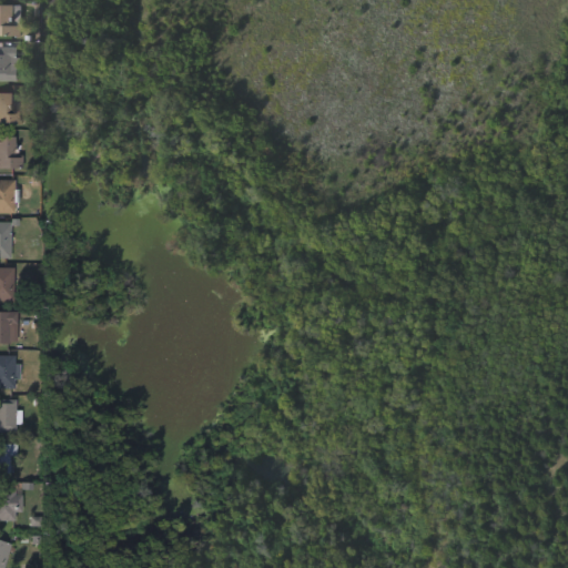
[(0,4),(23,4),(23,37),(0,37),(0,4)]
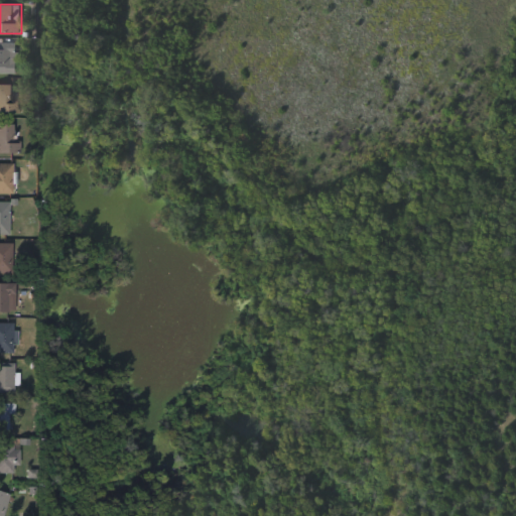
[(0,43),(13,43),(13,74),(0,74),(0,43)]
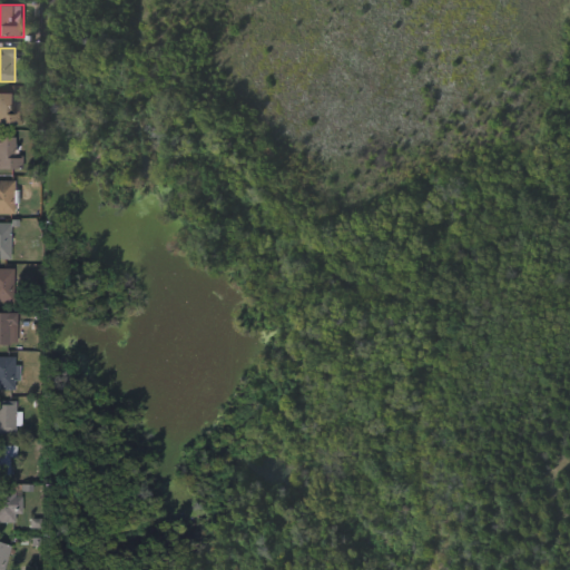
[(0,125),(0,94),(13,94),(13,112),(21,112),(21,125),(0,125)]
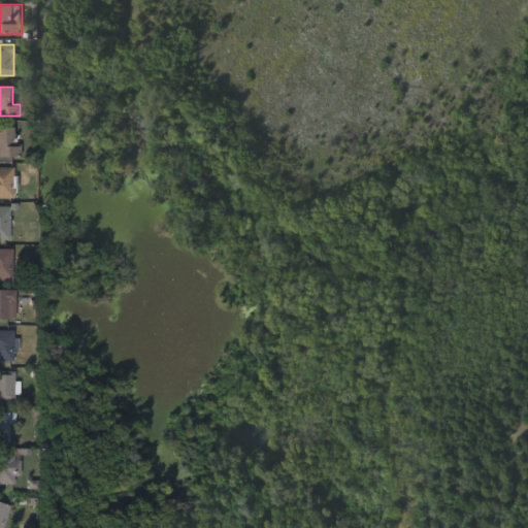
[(0,127),(18,127),(18,157),(0,157),(0,127)]
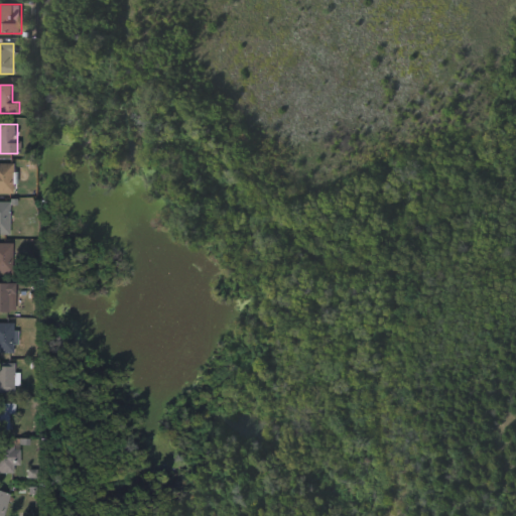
[(0,162),(13,162),(13,194),(0,194),(0,162)]
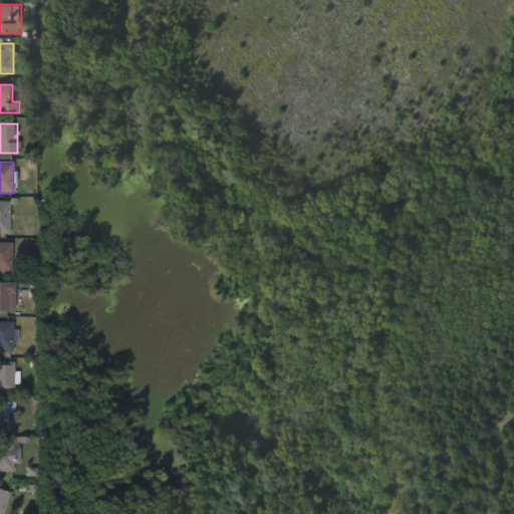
[(0,234),(0,201),(9,201),(9,234),(0,234)]
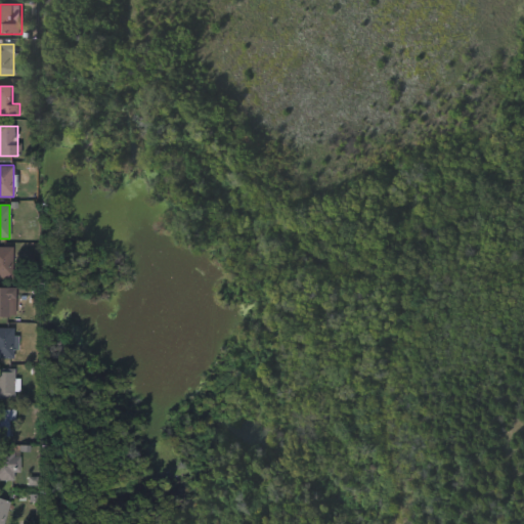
[(0,247),(12,247),(12,276),(0,276),(0,247)]
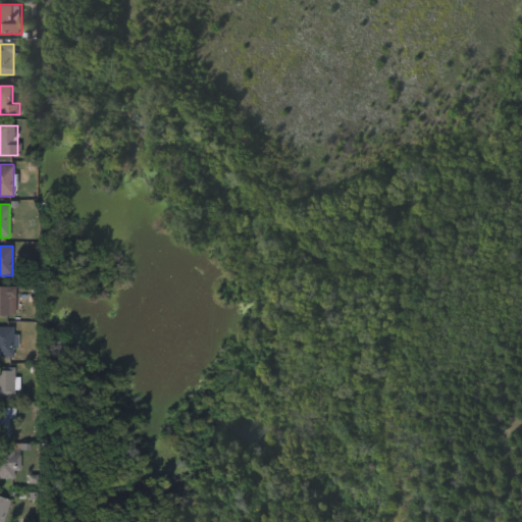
[(0,286),(15,286),(15,315),(0,315),(0,286)]
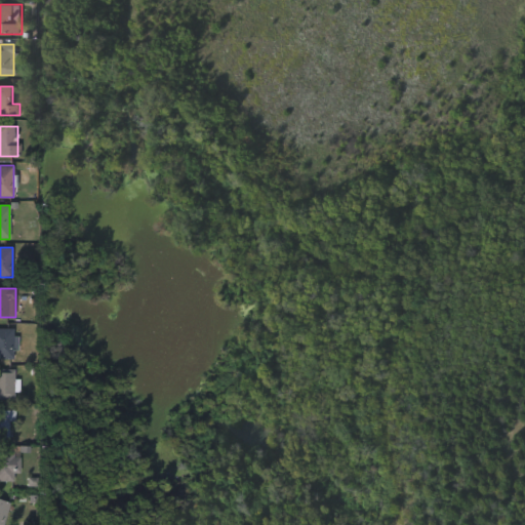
[(0,329),(13,329),(13,359),(0,359),(0,329)]
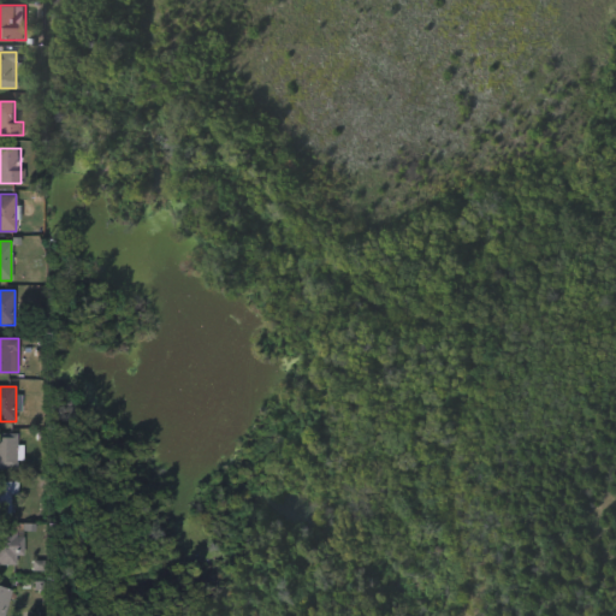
[(0,437),(16,437),(16,468),(0,468),(0,437)]
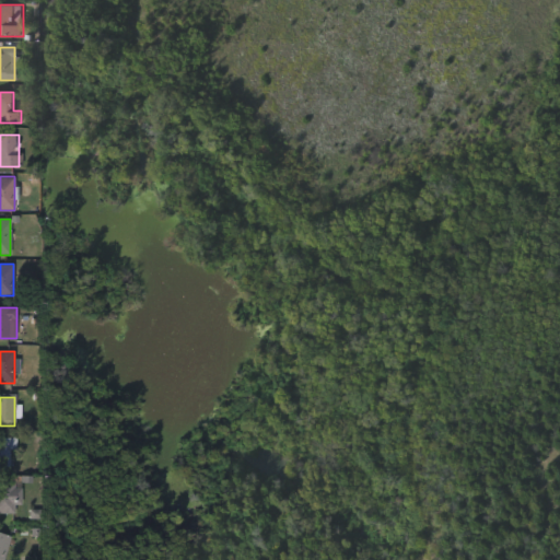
[(15,473),(0,471),(0,438),(16,439),(15,473)]
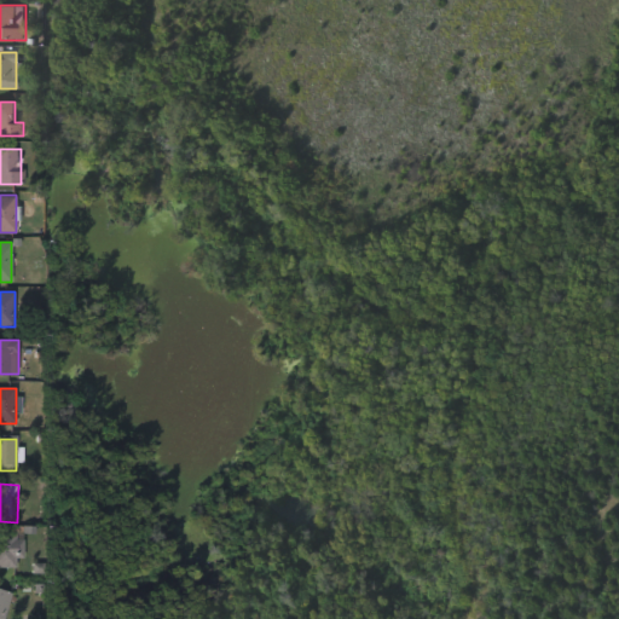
[(0,532),(22,532),(22,566),(0,566),(0,532)]
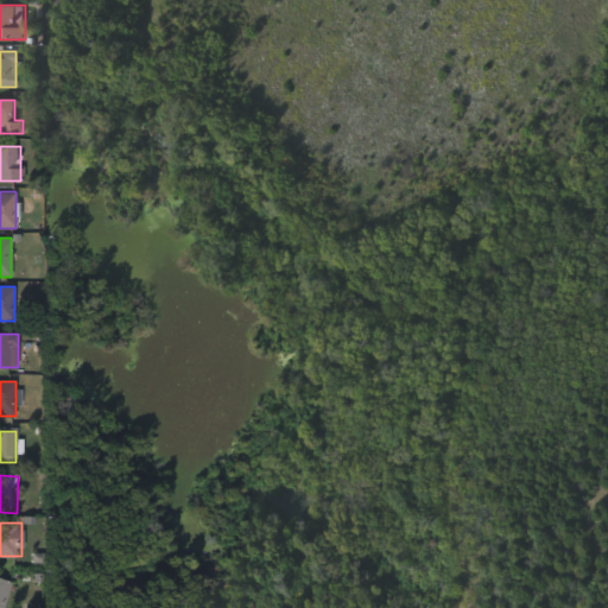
[(0,607),(0,577),(11,580),(5,607),(0,607)]
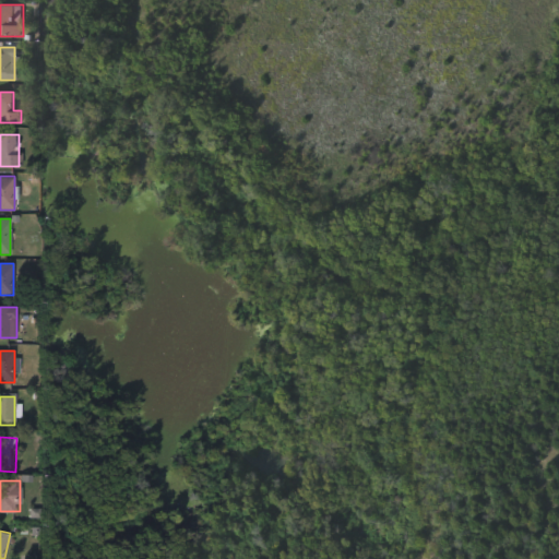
All buildings are outlined.
